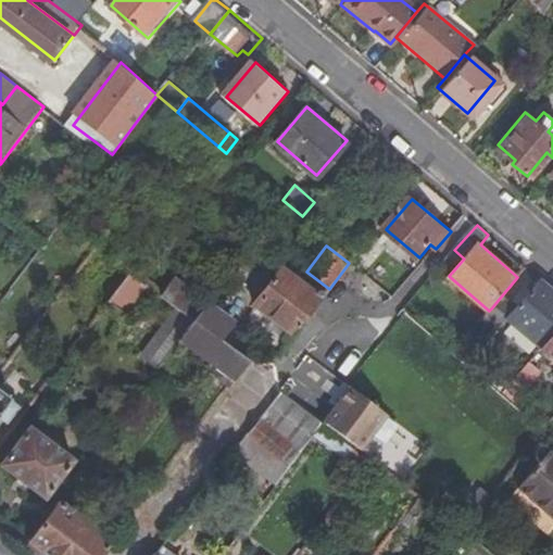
[(254,303),(271,316),(278,322),(294,335),(321,300),(279,268),(254,303)]
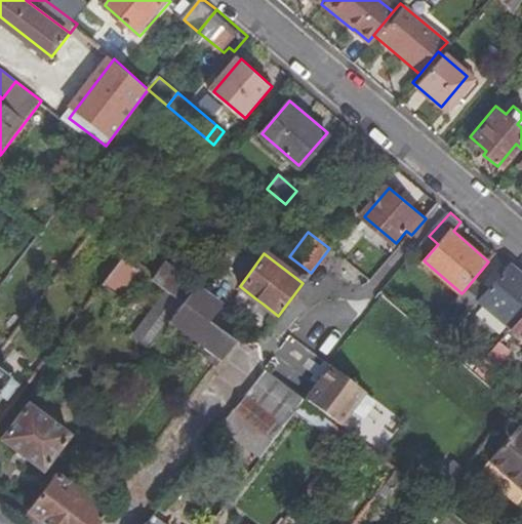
[(121,259),(102,286),(116,296),(134,270),(121,259)]
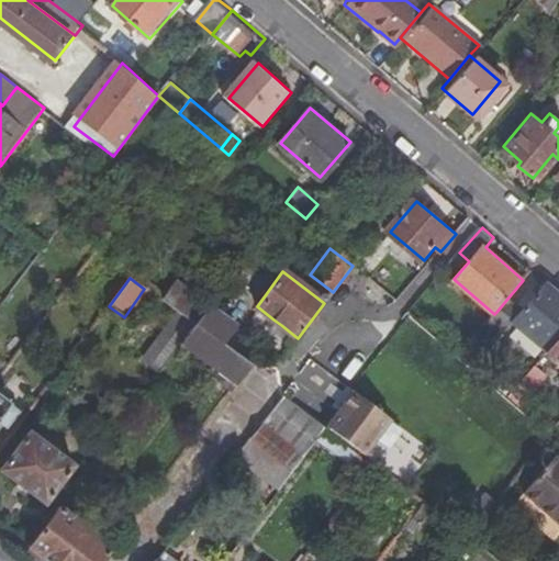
[(539,293),(529,304),(524,311),(518,317),(541,338),(554,348),(558,343),(558,292),(548,283),(539,293)]
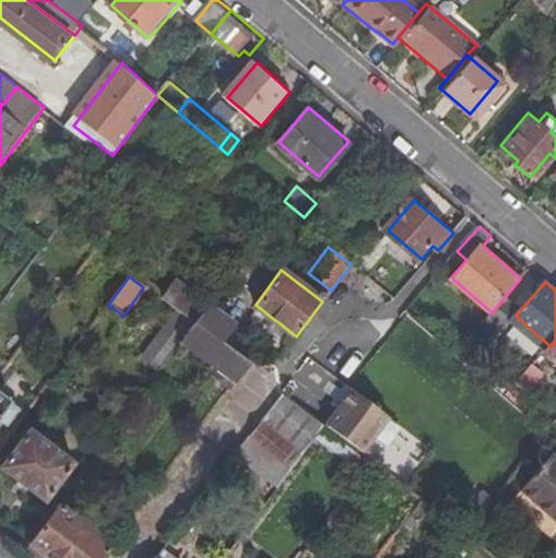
[(228,328),(172,284),(158,300),(178,316),(191,327),(215,345),(228,328)]
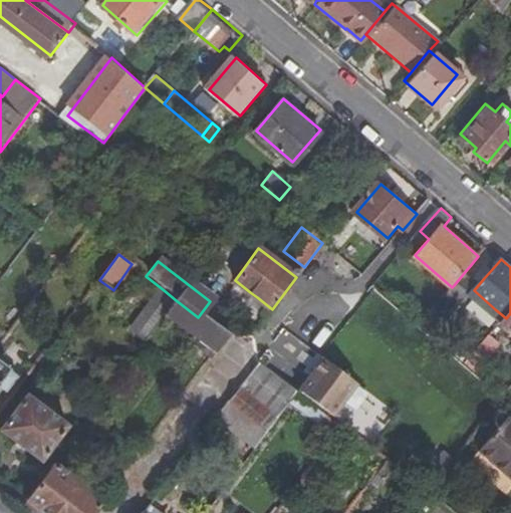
[(488,264),(479,274),(484,278),(493,268),(488,264)]
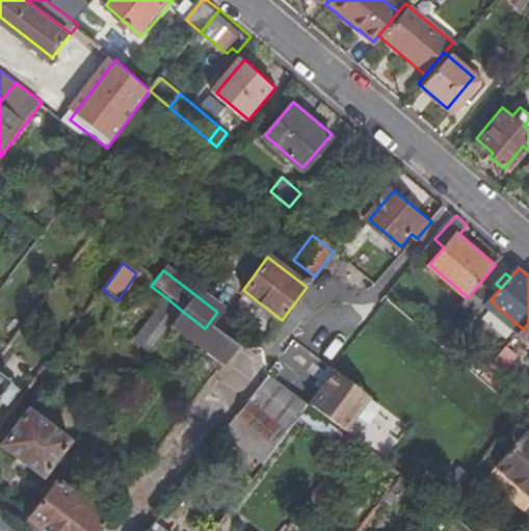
[(483,308),(491,300),(496,294),(492,290),(495,286),(485,276),(484,277),(470,295),(483,308)]
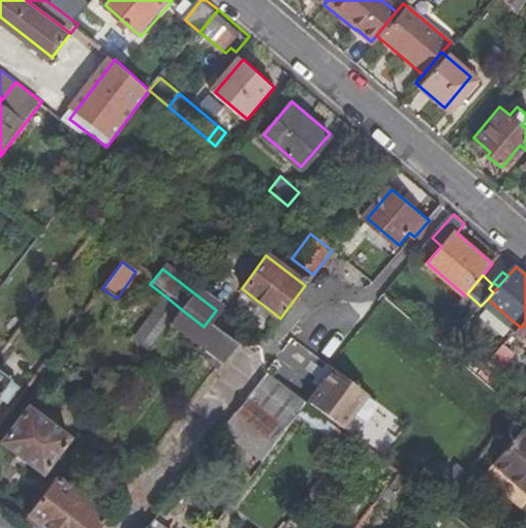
[(181,309),(168,299),(141,336),(154,345),(159,339),(168,327),(181,309)]
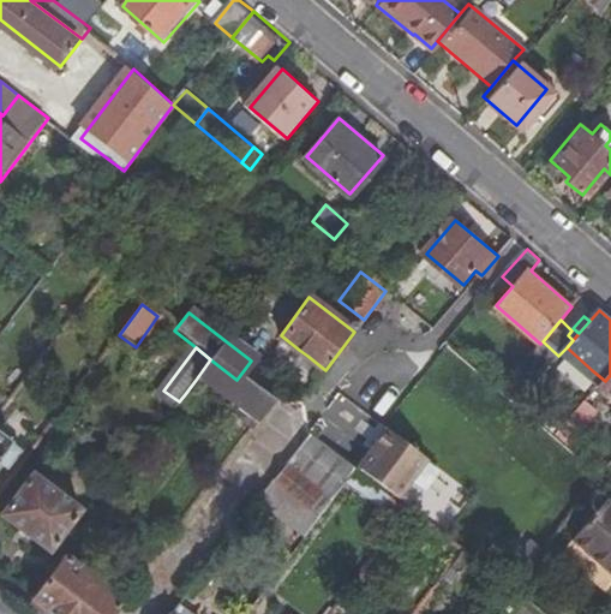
[(292,358),(300,364),(307,356),(299,350),(292,358)]
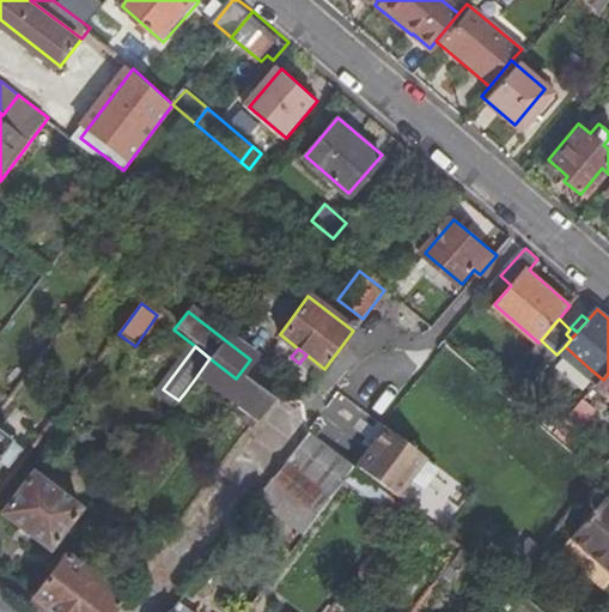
[(209,358),(195,379),(244,416),(238,424),(248,430),(267,404),(236,379),(209,358)]
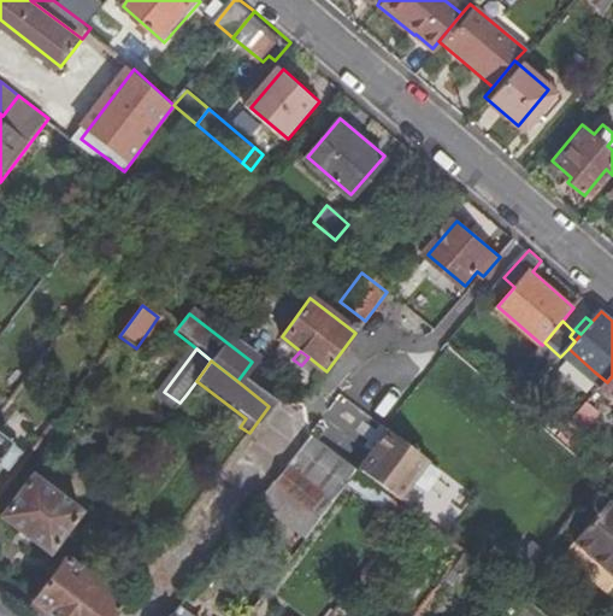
[(602,388),(607,382),(594,371),(556,417),(549,412),(541,423),(559,439),(594,398),(602,388)]
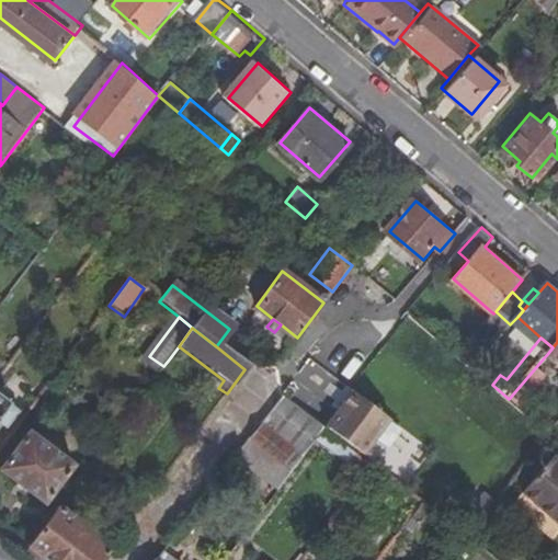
[(557,342),(553,347),(548,353),(557,361),(557,342)]
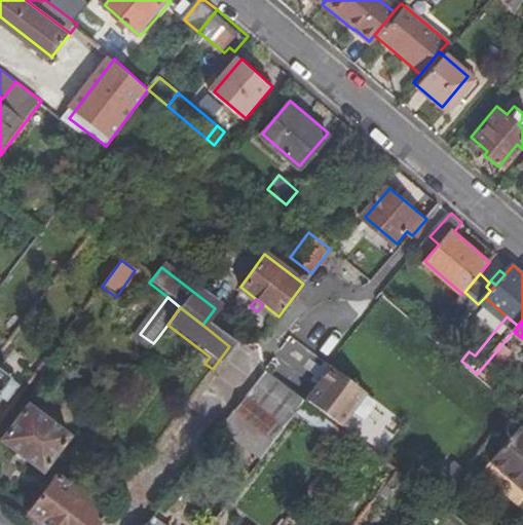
[(153,343),(149,348),(155,353),(164,342),(158,337),(153,343)]
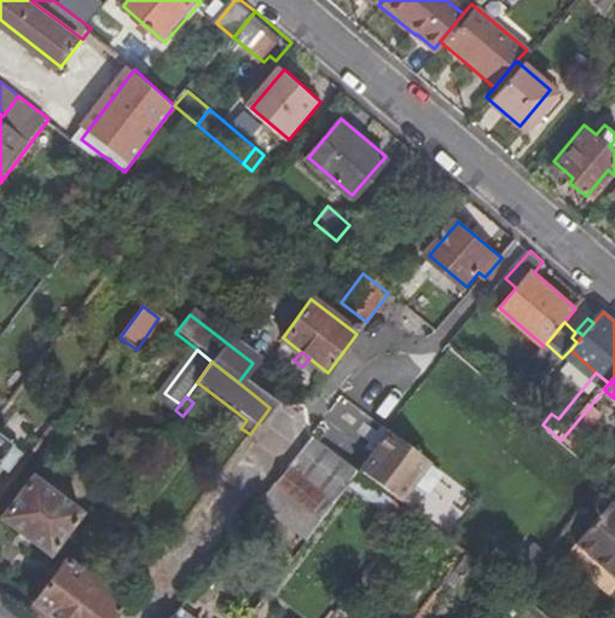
[(561,440),(574,451),(608,410),(596,399),(561,440)]
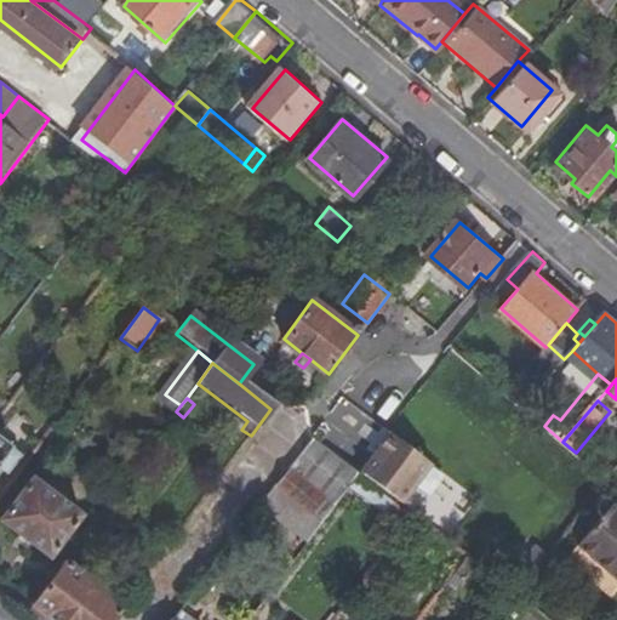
[(390,433),(361,472),(403,502),(432,464),(390,433)]
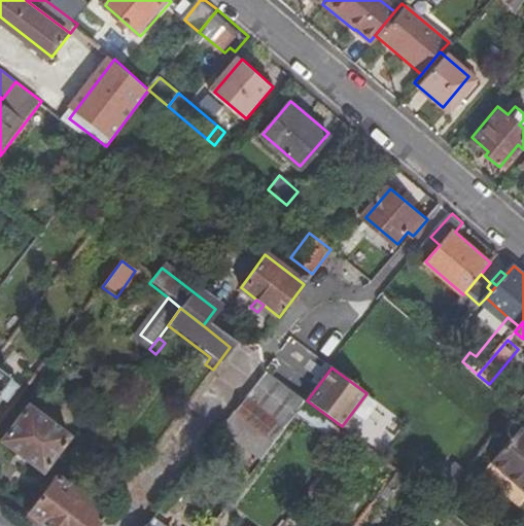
[(220,427),(263,459),(307,400),(266,369),(248,391),(220,427)]
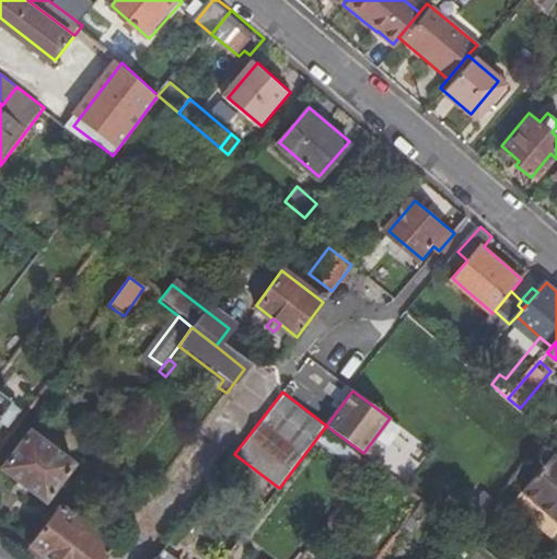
[(0,393),(0,417),(9,423),(21,409),(0,393)]
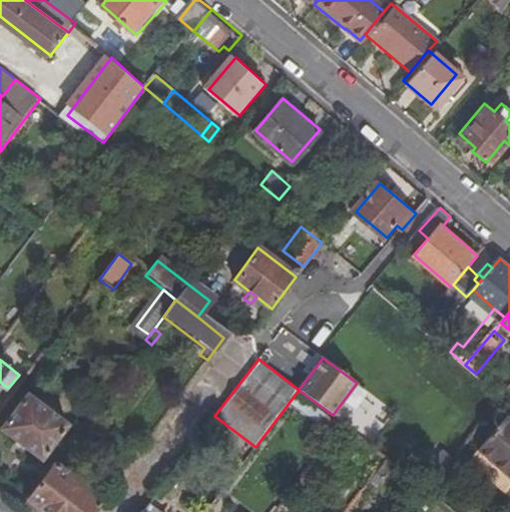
[(67,423),(27,393),(2,427),(42,457),(67,423)]
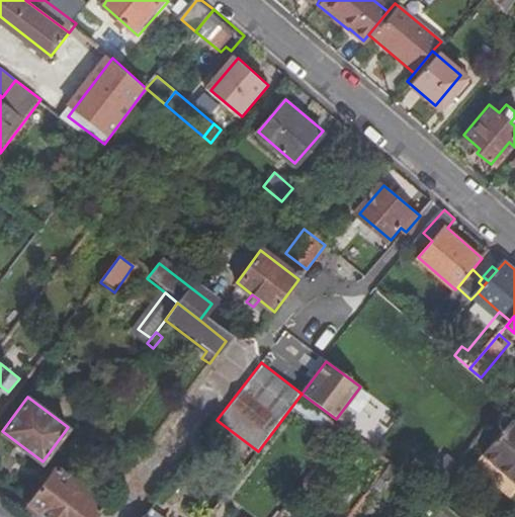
[(514,422),(513,421),(484,454),(512,480),(514,478),(514,422)]
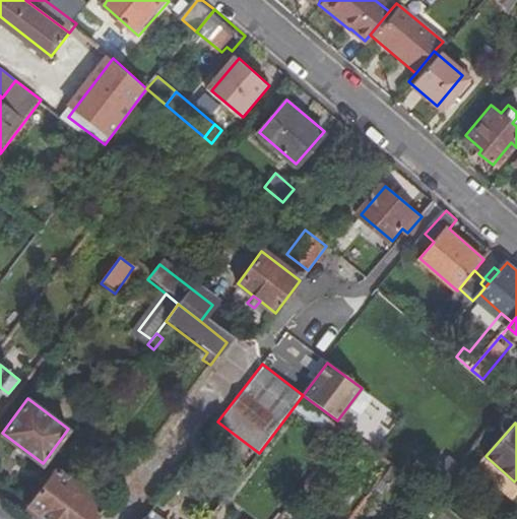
[(394,475),(410,487),(415,479),(399,467),(394,475)]
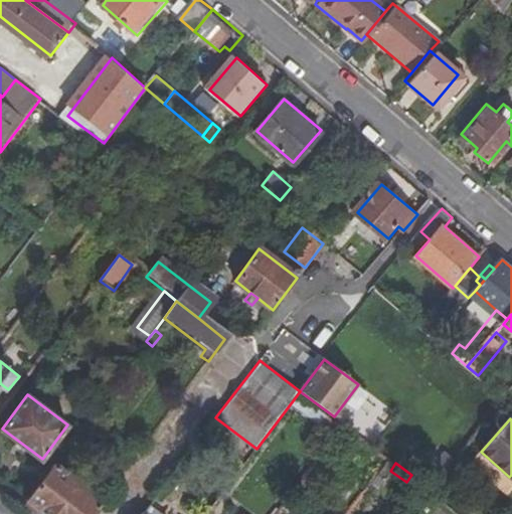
[(48,471),(28,499),(47,513),(93,513),(98,508),(48,471)]
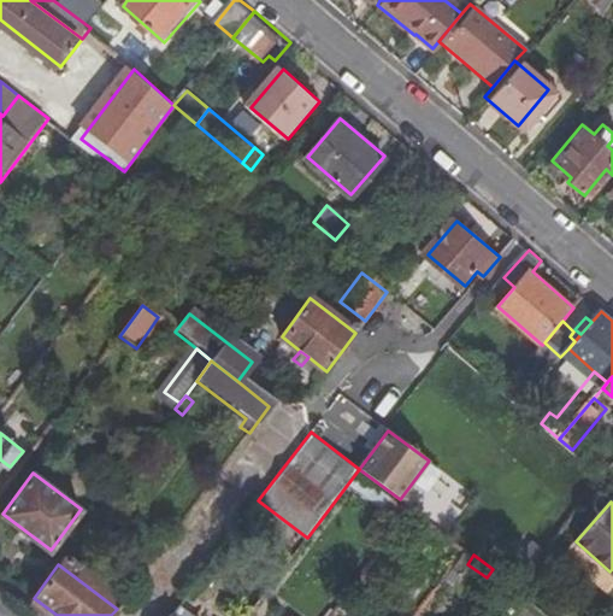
[(170,615),(196,615),(180,603),(170,615)]
